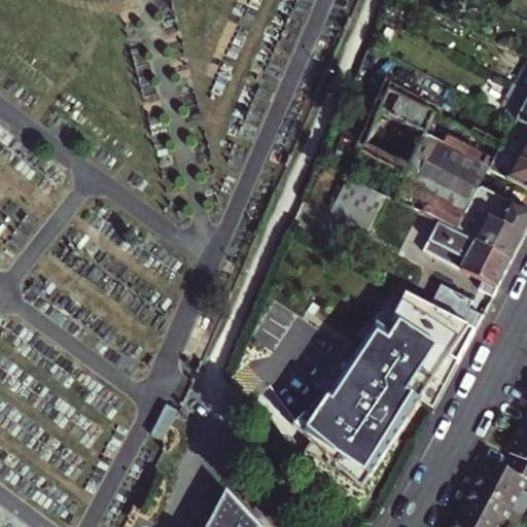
[(526,62),(523,60),(512,81),(526,89),(526,62)]
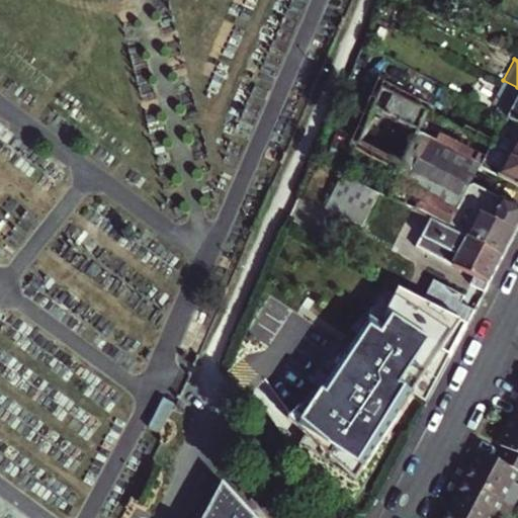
[(517,87),(503,80),(492,100),(504,106),(501,113),(509,117),(517,121),(517,87)]
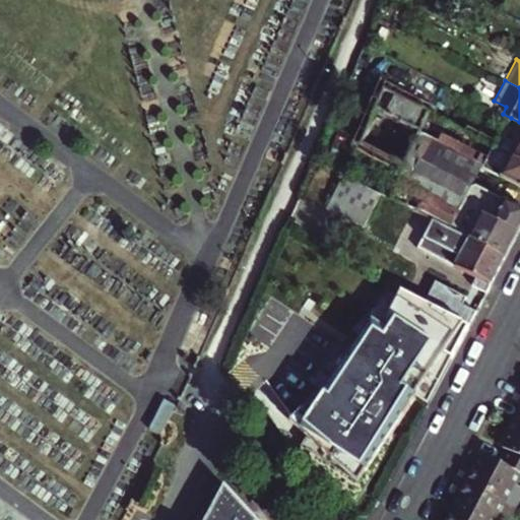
[(493,144),(383,88),(356,141),(399,164),(384,193),(411,207),(430,216),(450,226),(470,185),(475,183),(473,182),(481,165),(493,144)]
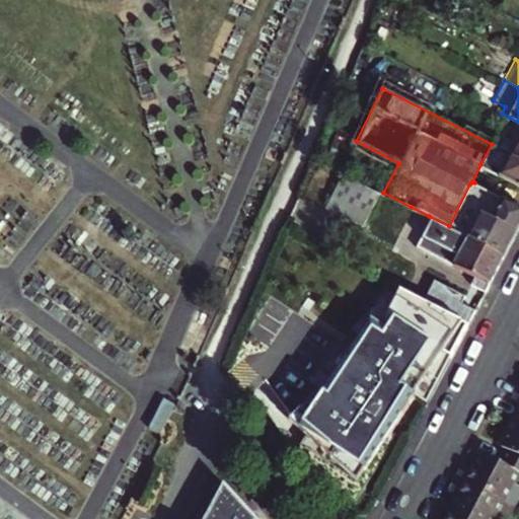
[(505,106),(493,100),(490,107),(502,114),(505,106)]
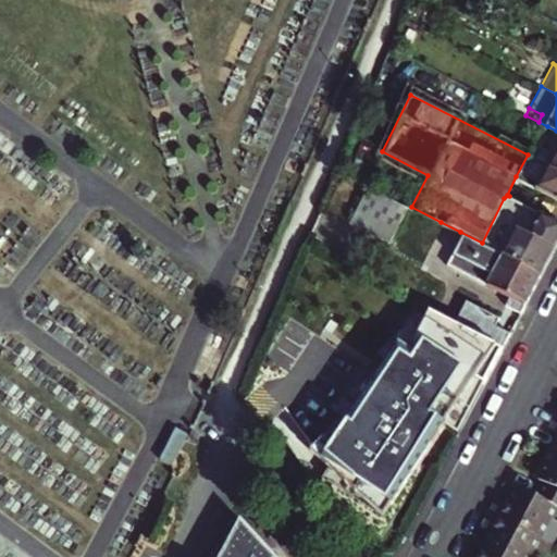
[(540,130),(528,155),(556,169),(556,144),(553,151),(539,144),(545,132),(540,130)]
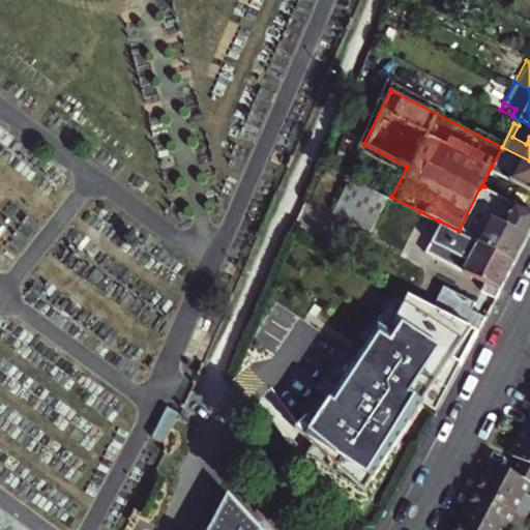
[(511,171),(508,177),(529,187),(529,160),(502,147),(491,168),(495,171),(498,164),(511,171)]
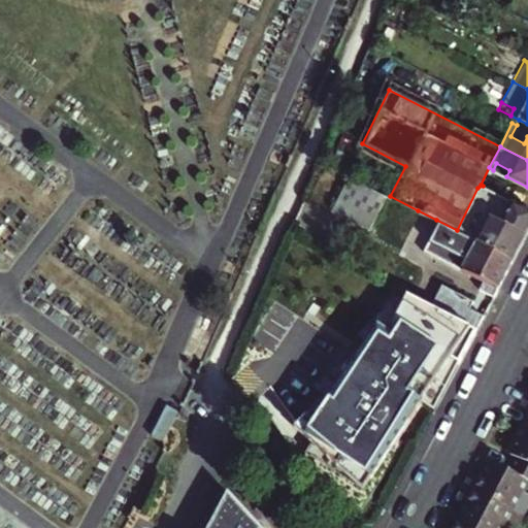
[(332,209),(358,223),(371,229),(389,196),(349,175),(332,209)]
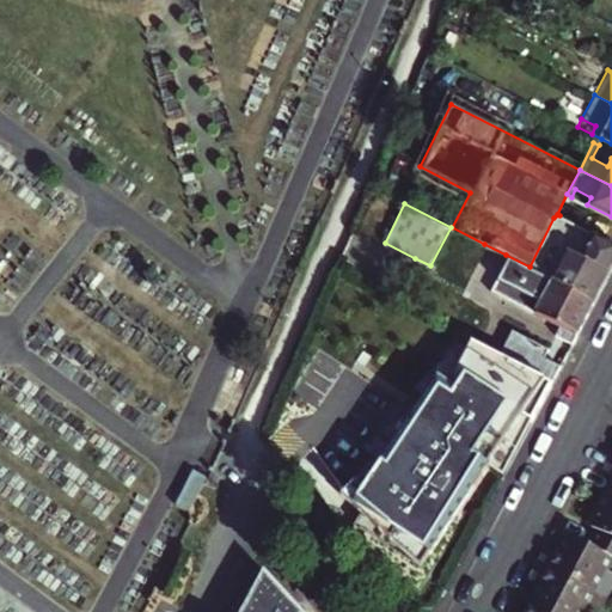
[(530,267),(594,299),(611,263),(611,242),(560,215),(554,218),(530,267)]
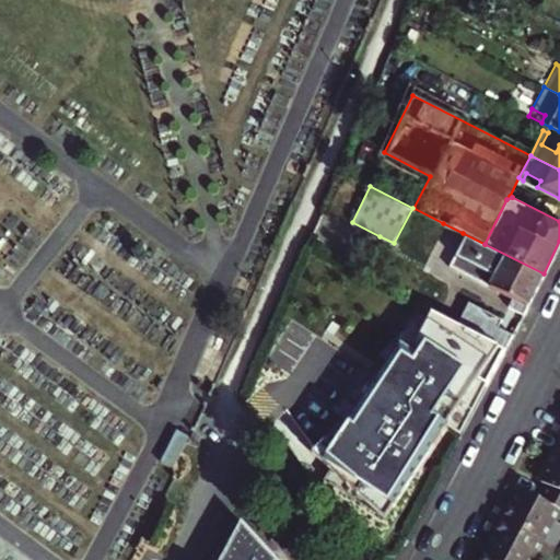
[(463,233),(443,223),(433,242),(453,253),(463,233)]
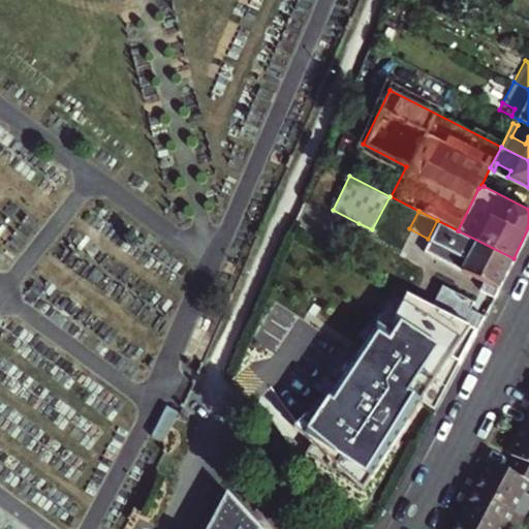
[(437,220),(428,239),(424,248),(498,287),(514,258),(458,230),(437,220)]
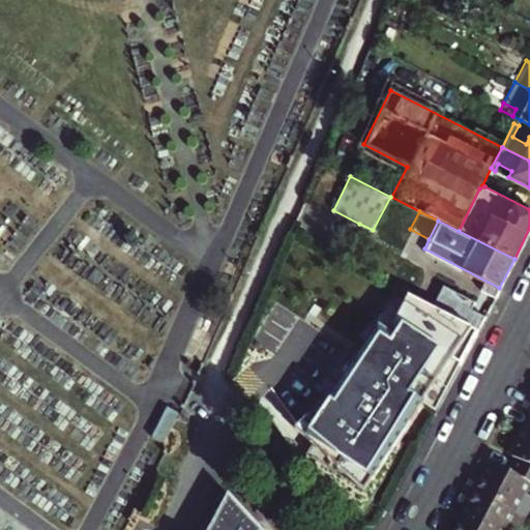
[(298,427),(367,488),(453,354),(461,359),(487,312),(472,304),(476,297),(445,281),(434,303),(410,291),(391,326),(382,321),(340,387),(298,427)]
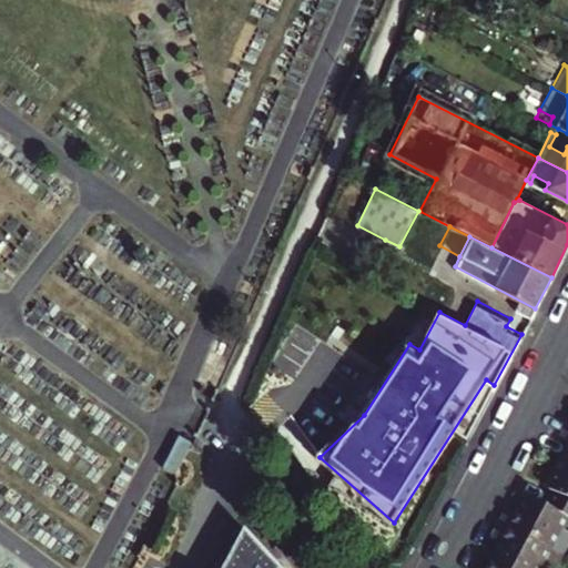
[(165,468),(178,475),(194,443),(182,436),(165,468)]
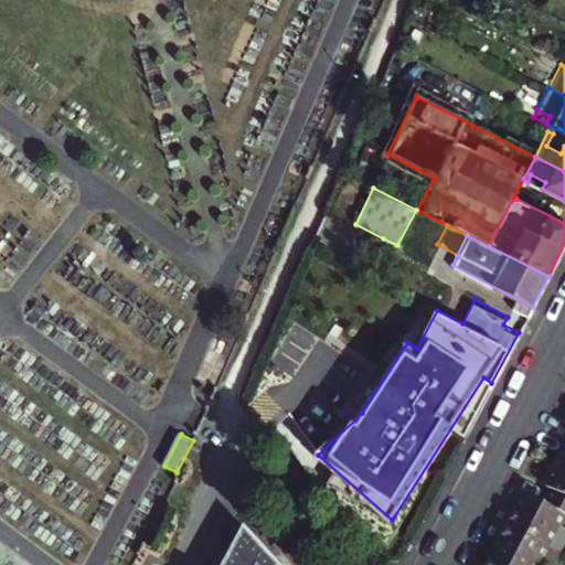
[(542,500),(564,511),(564,452),(560,450),(543,481),(550,484),(542,500)]
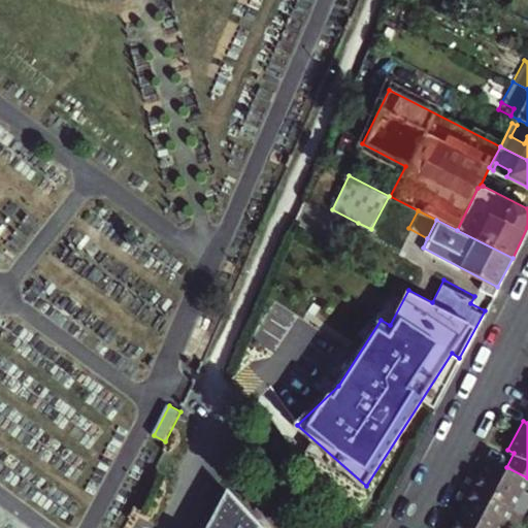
[(527,492),(522,489),(527,477),(506,467),(490,458),(483,471),(472,466),(464,481),(524,513),(527,503),(527,492)]
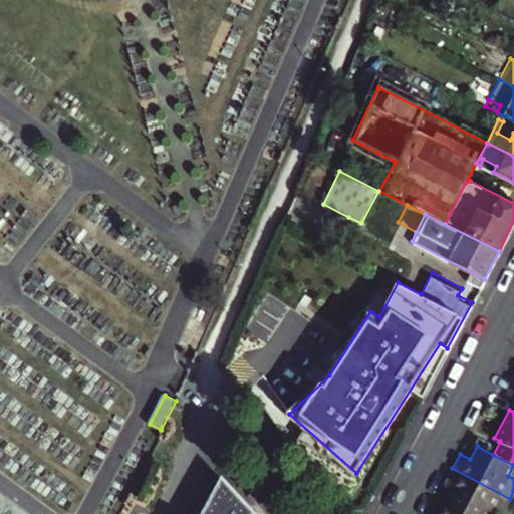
[(501,513),(510,499),(452,468),(444,483),(454,489),(448,501),(472,513),(487,513),(489,511),(495,513),(501,513)]
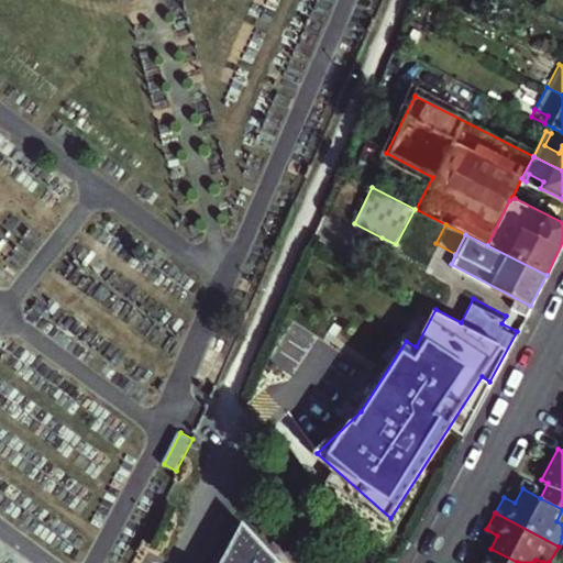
[(245,543),(269,554),(251,533),(245,543)]
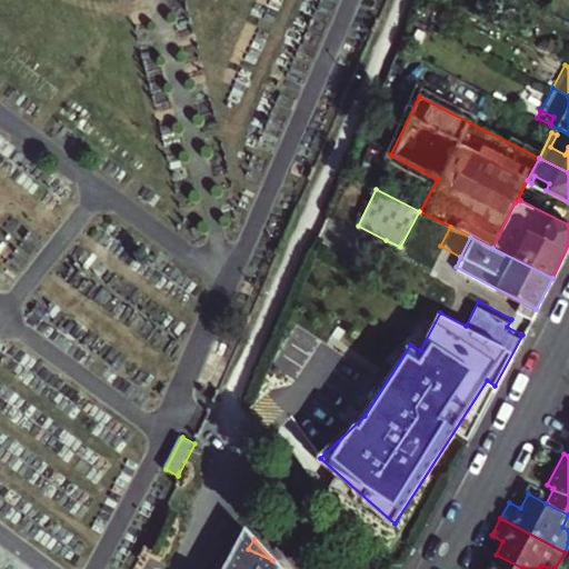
[(236,568),(280,568),(272,560),(248,549),(236,568)]
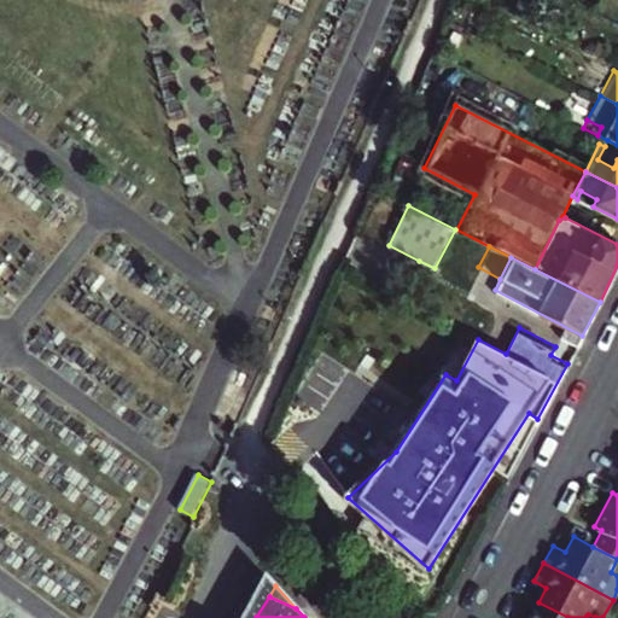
[(567,617),(538,602),(530,617),(567,617)]
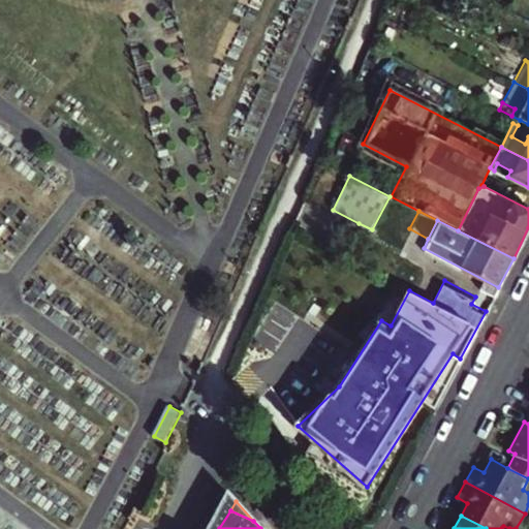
All buildings are outlined.
